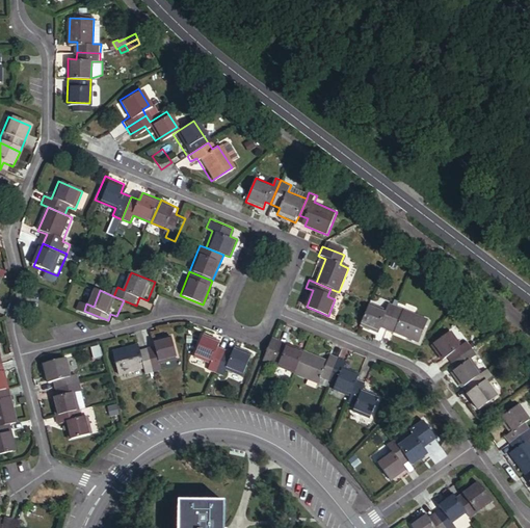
[(378,324),(386,327),(395,305),(387,301),(383,310),(369,304),(361,325),(375,331),(378,324)]
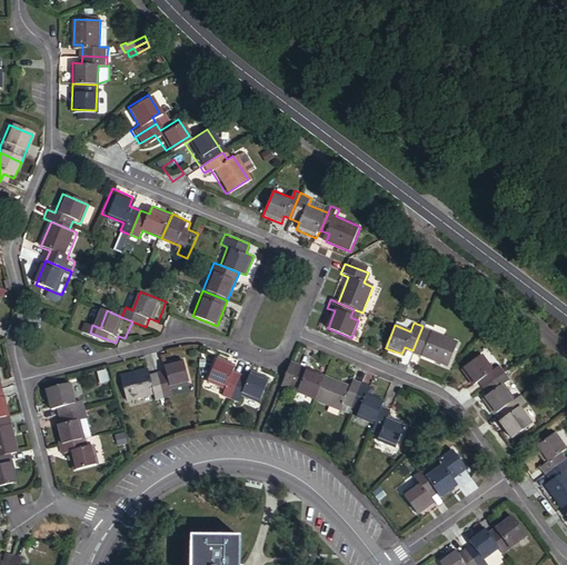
[(423,326),(413,350),(444,363),(454,339),(423,326)]
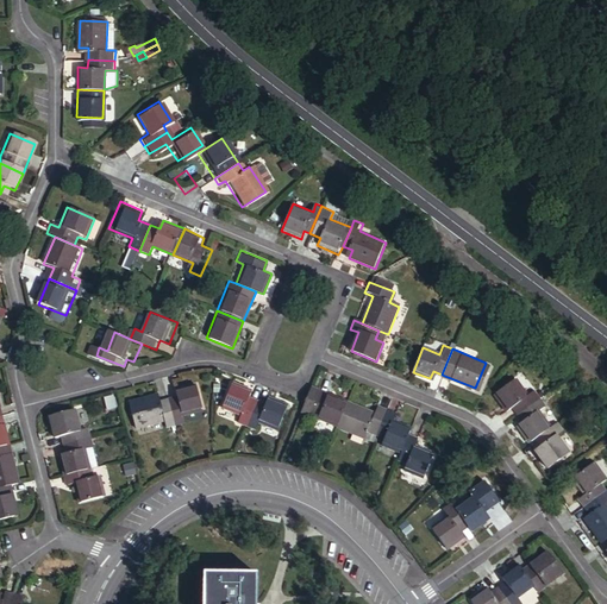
[(518,401),(524,409),(548,391),(540,382),(533,388),(521,371),(499,389),(511,406),(518,401)]
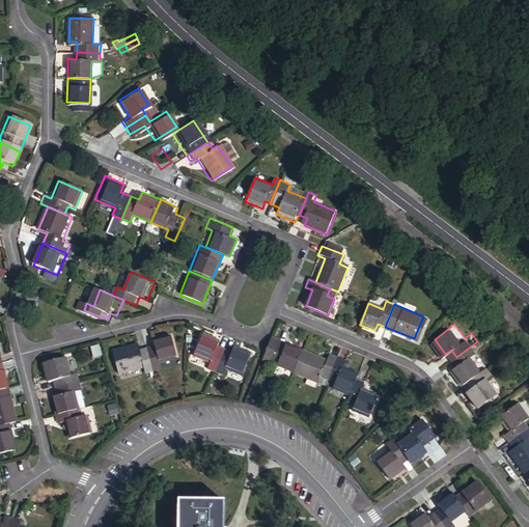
[(147,348),(154,371),(162,369),(160,362),(178,358),(172,334),(154,339),(156,345),(147,348)]
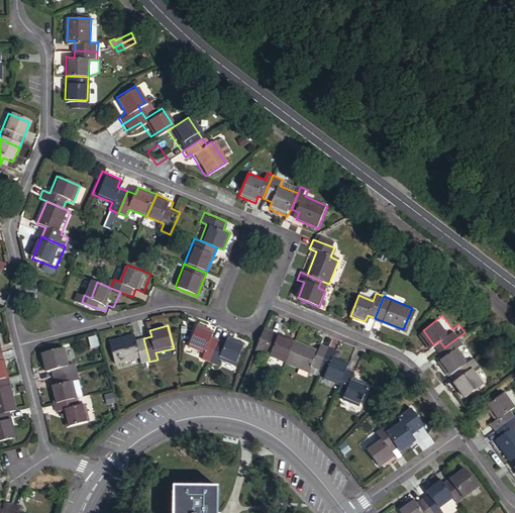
[(200,362),(210,366),(219,344),(210,340),(212,333),(196,327),(187,348),(203,355),(200,362)]
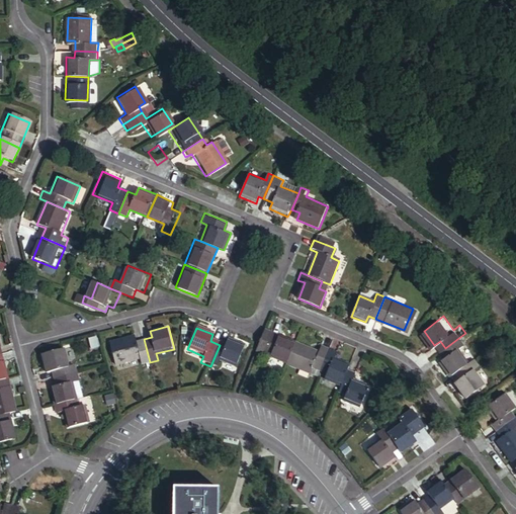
[(255,350),(261,353),(270,332),(264,330),(255,350)]
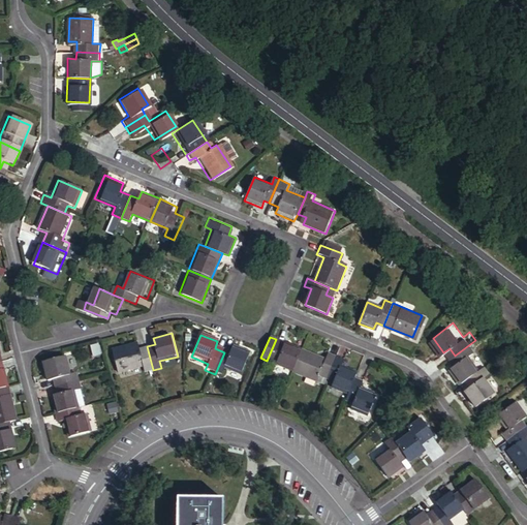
[(267,361),(291,371),(301,350),(276,339),(267,361)]
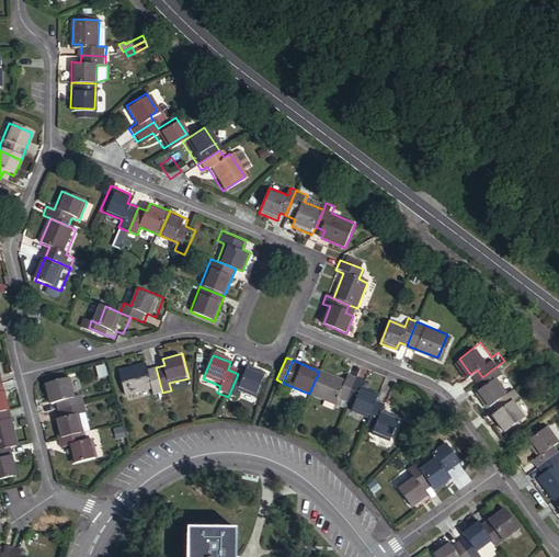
[(504,361),(482,377),(489,385),(482,389),(495,406),(501,401),(516,390),(503,374),(511,368),(504,361)]
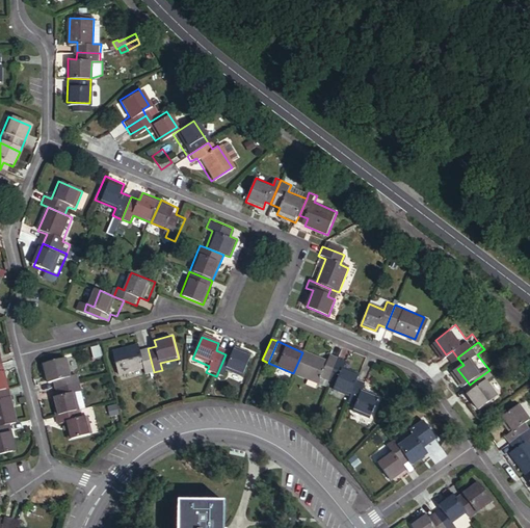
[(146,374),(154,372),(148,348),(139,350),(137,344),(112,350),(118,373),(143,367),(146,374)]
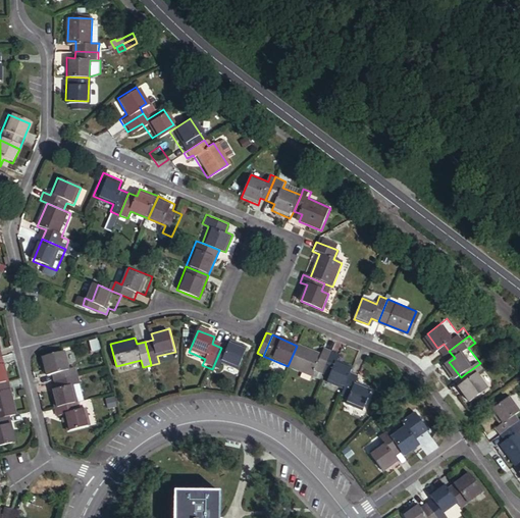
[(221,348),(212,369),(219,372),(222,365),(238,371),(246,350),(230,344),(227,351),(221,348)]
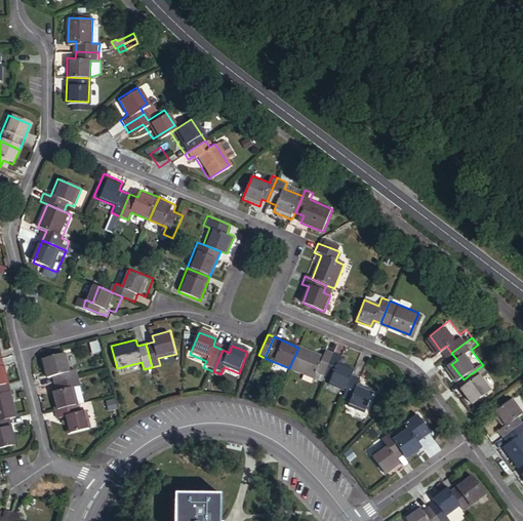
[(298,348),(289,368),(311,377),(314,370),(323,374),(332,354),(323,350),(320,357),(298,348)]
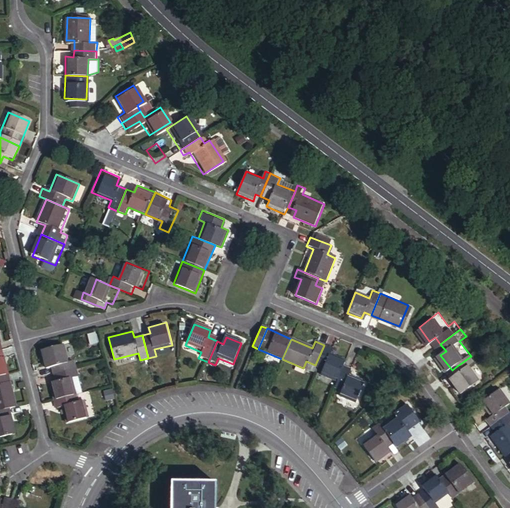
[(55,374),(79,368),(77,359),(68,361),(64,345),(41,351),(46,368),(53,366),(55,374)]
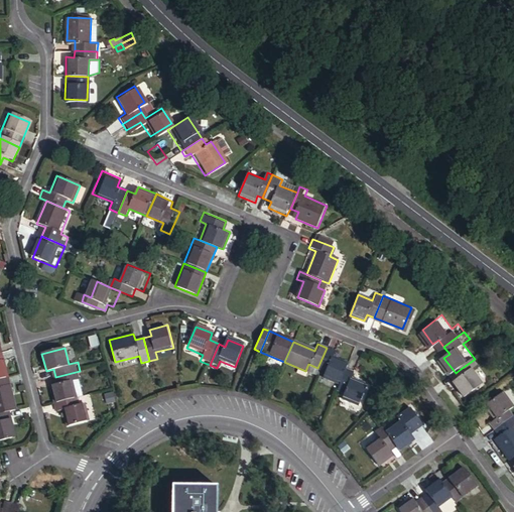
[(327,348),(317,368),(324,371),(322,377),(341,385),(347,371),(349,365),(330,357),(333,350),(327,348)]
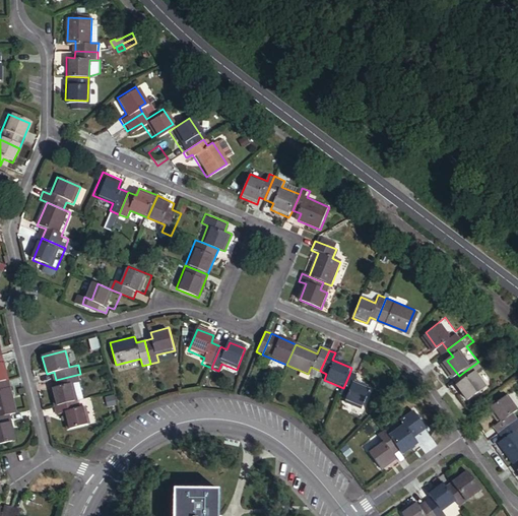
[(491,365),(484,357),(478,362),(464,372),(470,380),(464,384),(474,398),(495,384),(483,370),(491,365)]
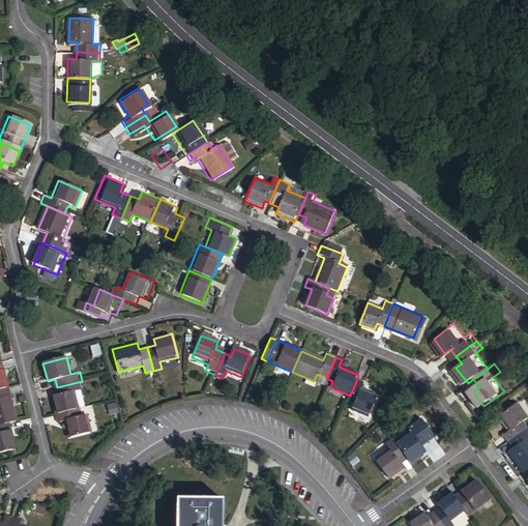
[(84,388),(82,381),(57,387),(59,395),(51,397),(56,414),(80,408),(76,390),(84,388)]
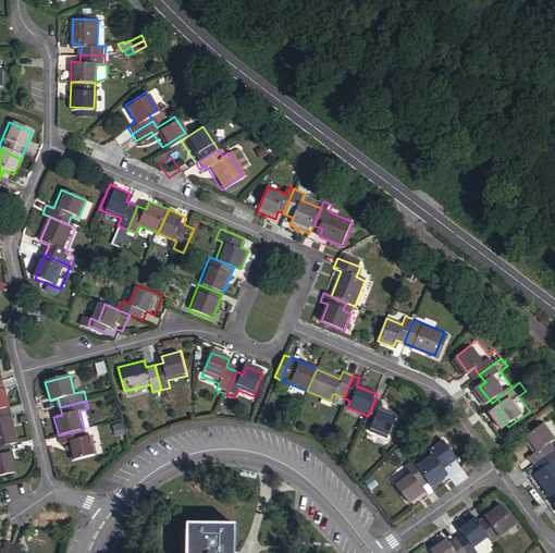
[(368,416),(364,425),(373,429),(369,438),(386,444),(396,421),(379,414),(383,405),(374,401),(368,416)]
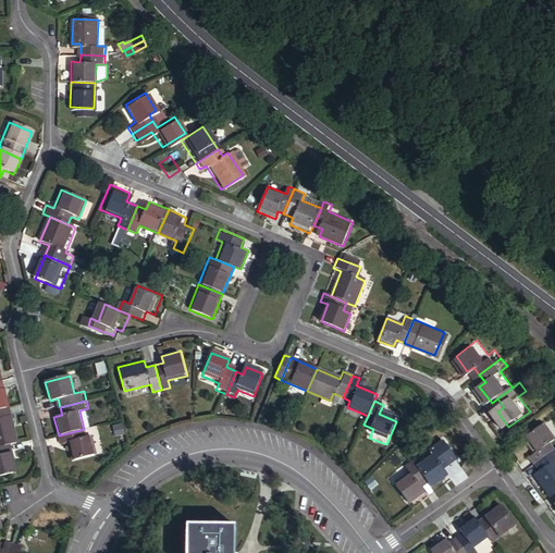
[(8,410),(0,412),(0,447),(8,445),(16,443),(8,410)]
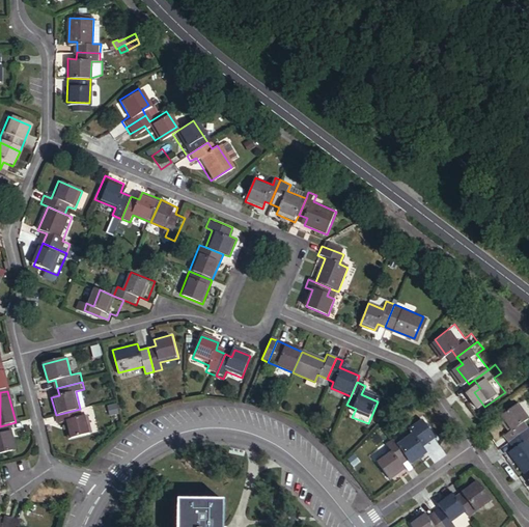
[(510,434),(516,441),(528,431),(528,400),(508,415),(518,427),(510,434)]
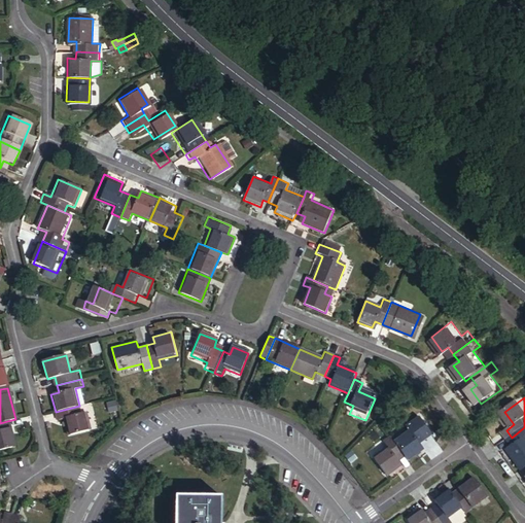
[(80,412),(79,406),(56,412),(57,419),(61,418),(65,436),(91,428),(85,411),(80,412)]
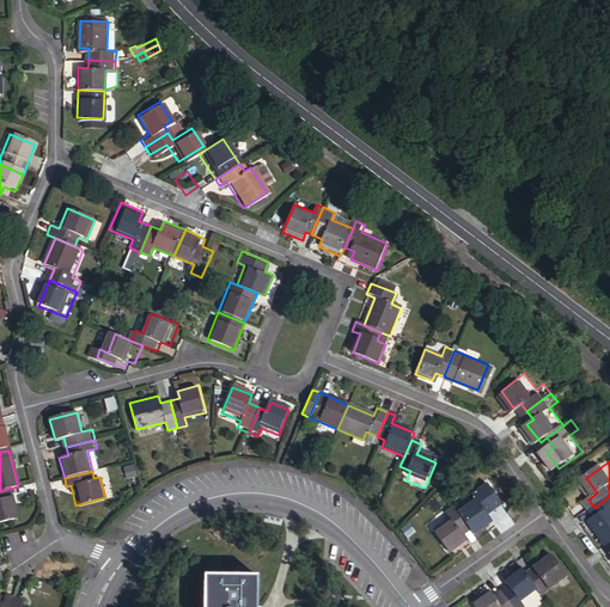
[(469,526),(474,532),(489,520),(485,514),(500,502),(482,479),(465,492),(471,498),(457,510),(469,526)]
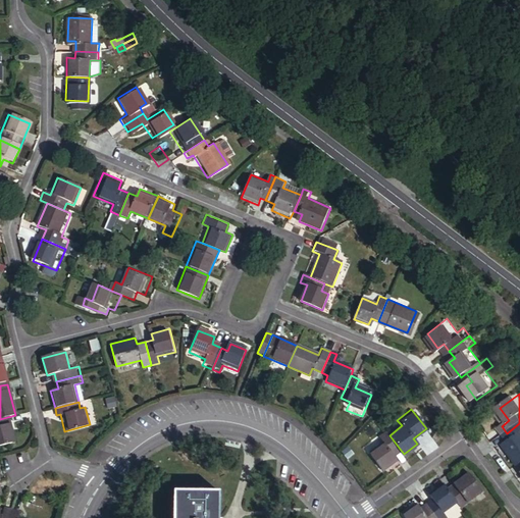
[(7,417),(0,419),(0,447),(14,443),(7,417)]
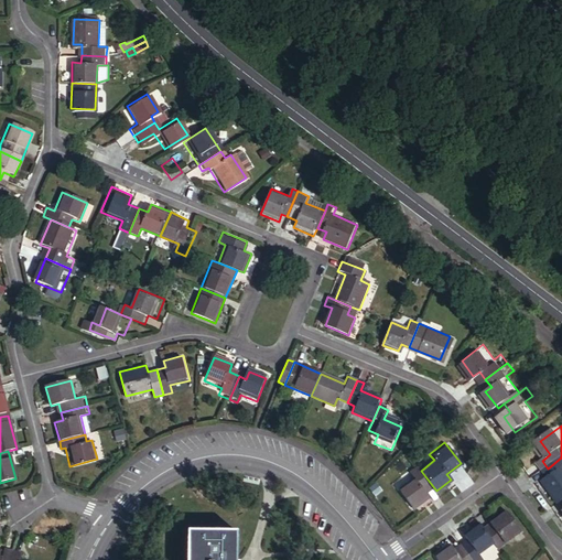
[(561,458),(548,469),(552,474),(546,478),(561,499),(561,458)]
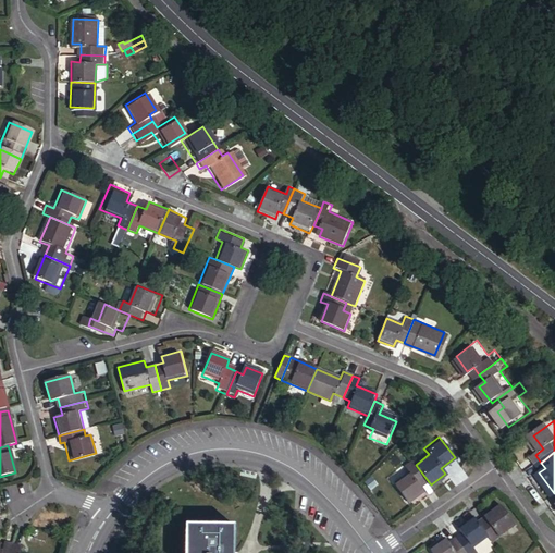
[(427,479),(416,465),(410,458),(404,464),(409,470),(394,483),(409,503),(424,490),(420,484),(427,479)]
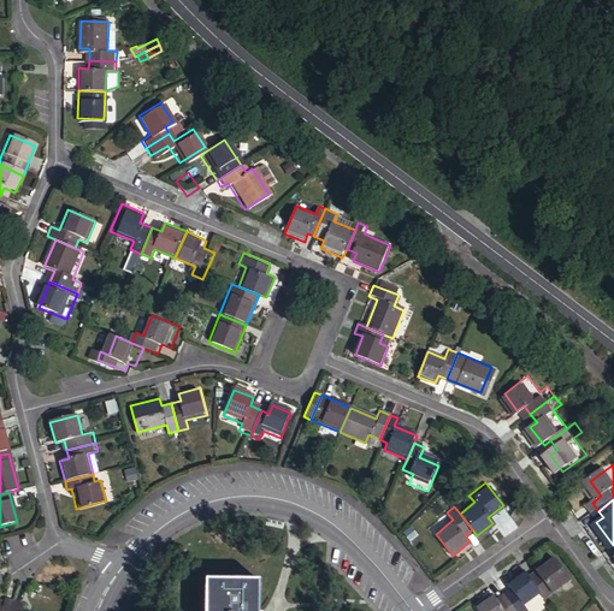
[(545,594),(550,600),(574,583),(559,561),(533,577),(545,594)]
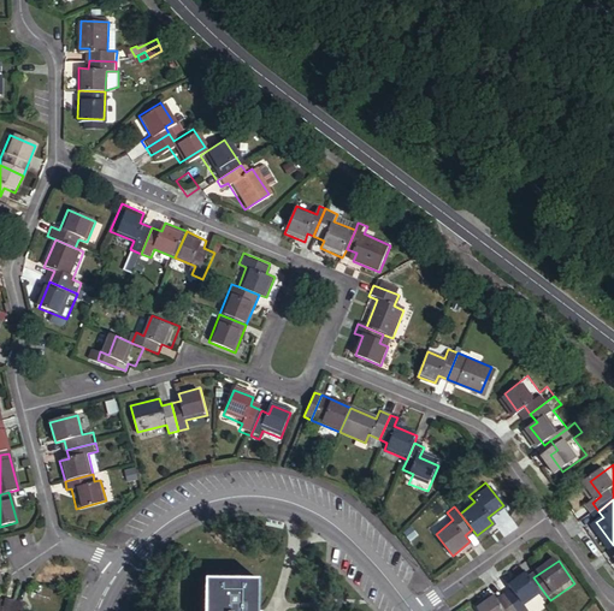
[(507,597),(517,610),(529,610),(526,607),(545,594),(533,577),(529,570),(509,583),(514,591),(507,597)]
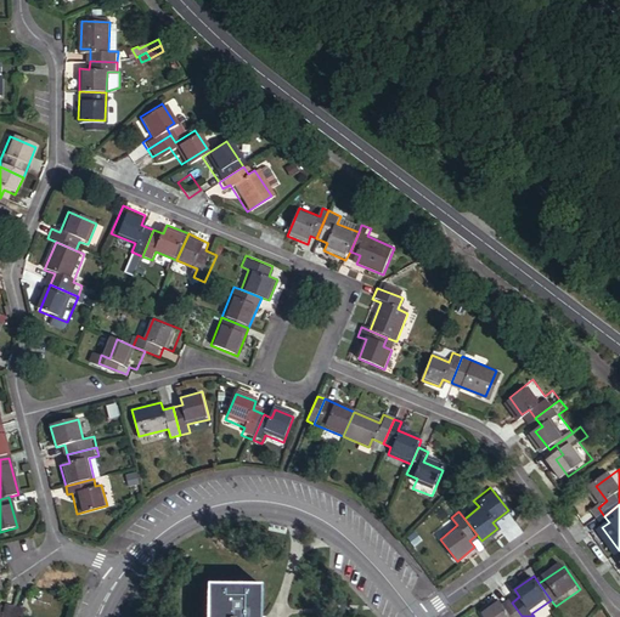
[(266,616),(268,592),(210,590),(209,616),(266,616)]
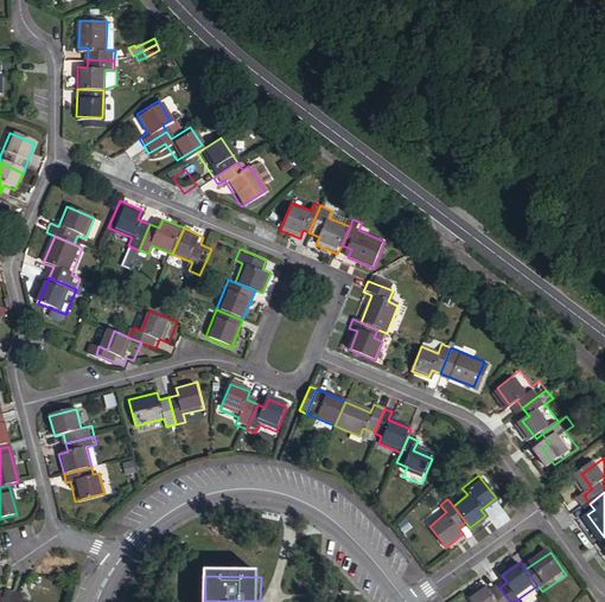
[(12,601),(18,586),(10,583),(6,594),(0,591),(0,601),(12,601)]
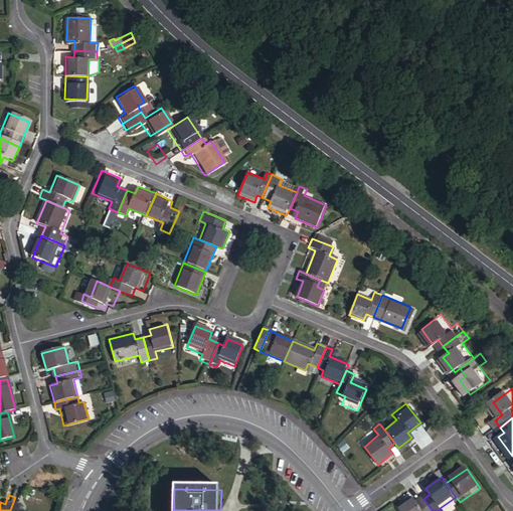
[(15,497),(10,510),(26,510),(18,508),(21,499),(15,497)]
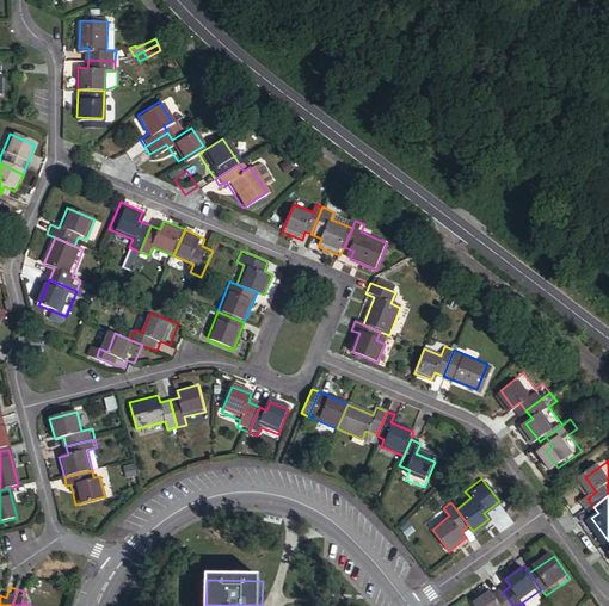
[(512,605),(503,592),(497,595),(492,589),(475,601),(478,605),(512,605)]
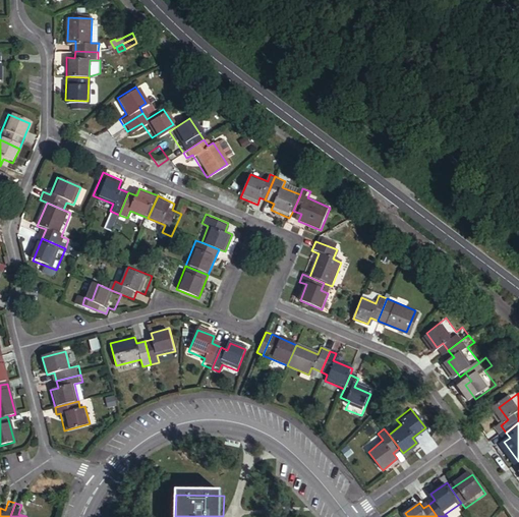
All buildings are outlined.
